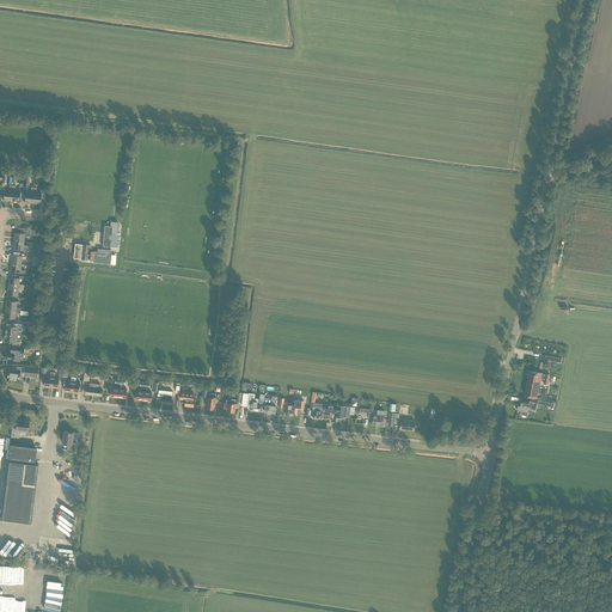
[(34,187),(32,203),(40,203),(40,199),(44,200),(46,190),(41,189),(41,193),(36,191),(36,188),(34,187)]
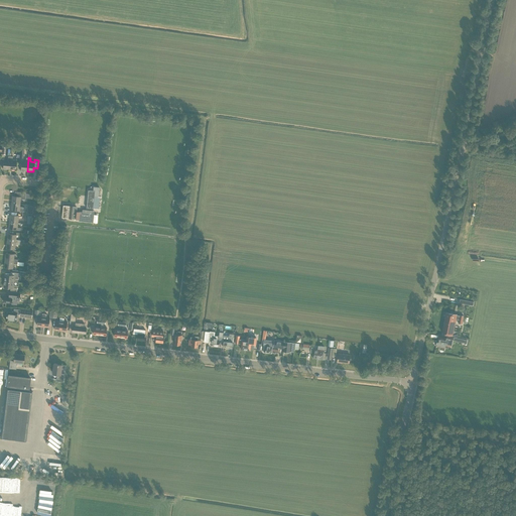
[(93,208),(99,209),(100,197),(98,197),(99,196),(100,188),(99,186),(94,186),(93,190),(89,190),(87,208),(93,209),(93,208)]
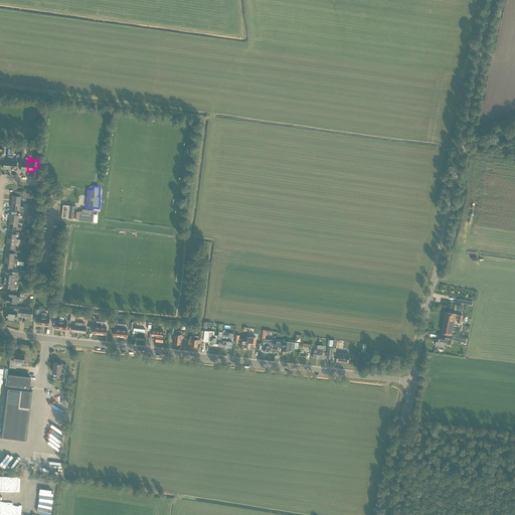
[(12,195),(12,202),(20,203),(21,198),(24,199),(24,197),(25,197),(26,192),(16,191),(16,195),(12,195)]
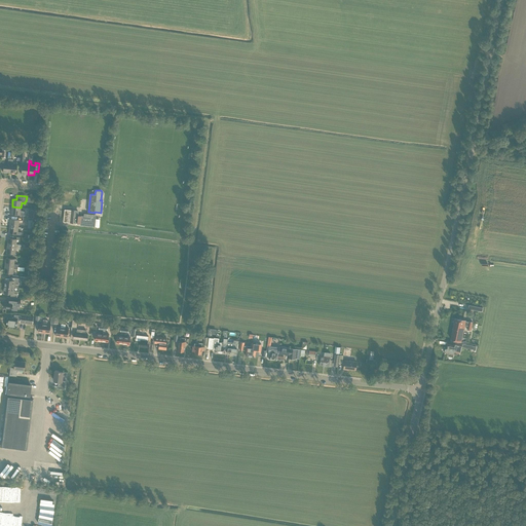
[(21,213),(21,208),(12,207),(11,214),(20,215),(24,215),(24,213),(21,213)]
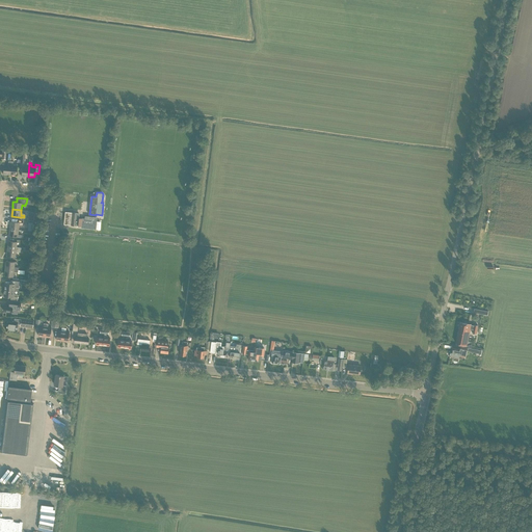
[(69,224),(95,228),(96,217),(85,216),(85,218),(78,217),(79,213),(73,212),(73,213),(65,213),(63,224),(69,224)]
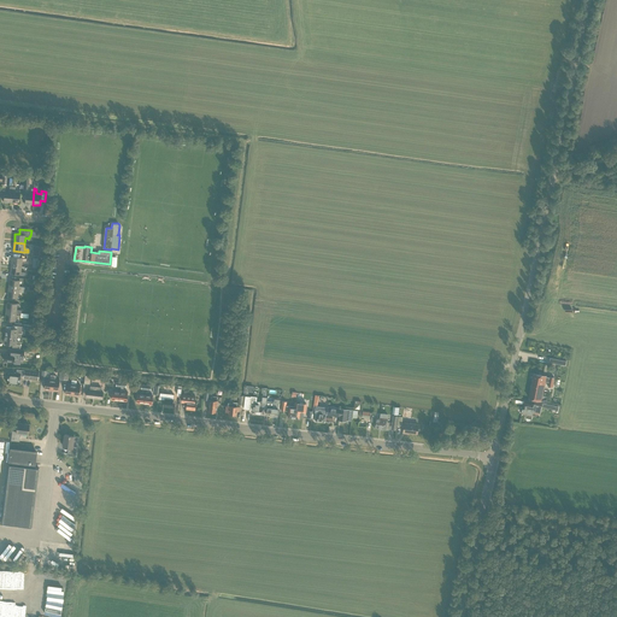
[(22,272),(22,266),(11,265),(11,274),(21,275),(25,275),(25,272),(22,272)]
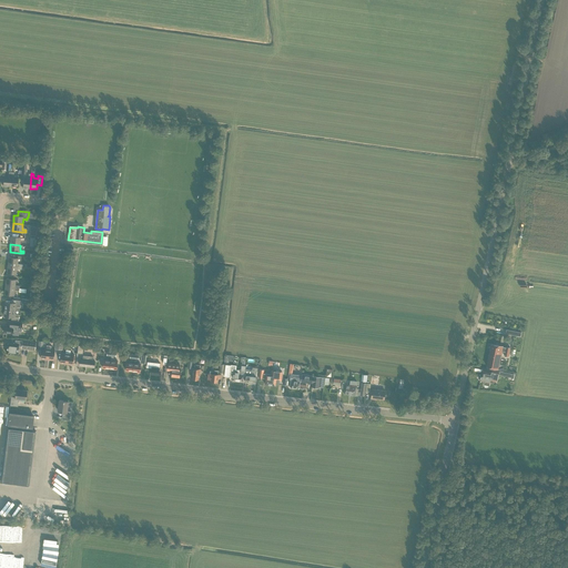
[(9,257),(8,265),(22,266),(22,264),(18,264),(19,259),(9,257)]
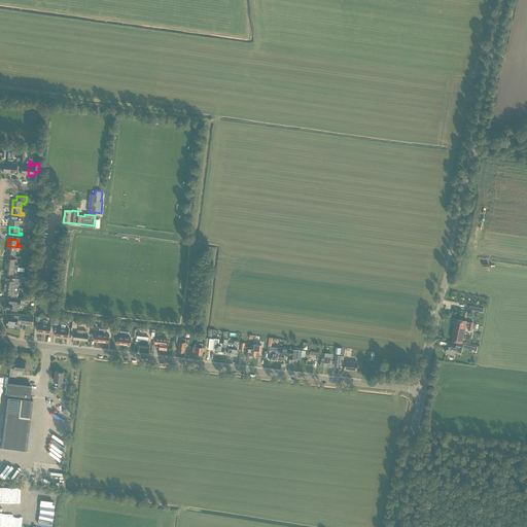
[(21,250),(21,247),(7,246),(7,253),(15,254),(16,249),(21,250)]
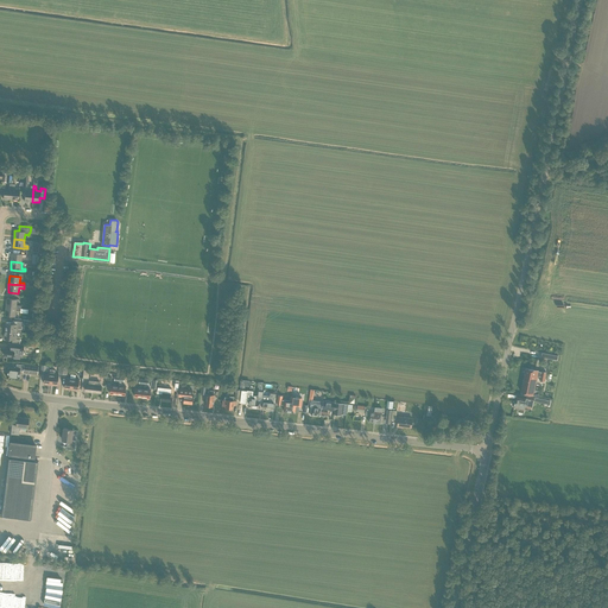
[(7,298),(6,306),(21,308),(21,305),(17,305),(18,299),(7,298)]
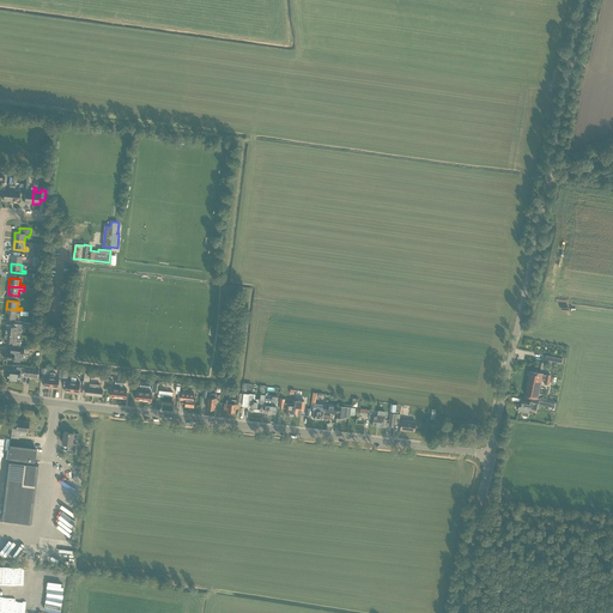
[(6,309),(5,317),(16,319),(16,313),(20,314),(22,310),(6,309)]
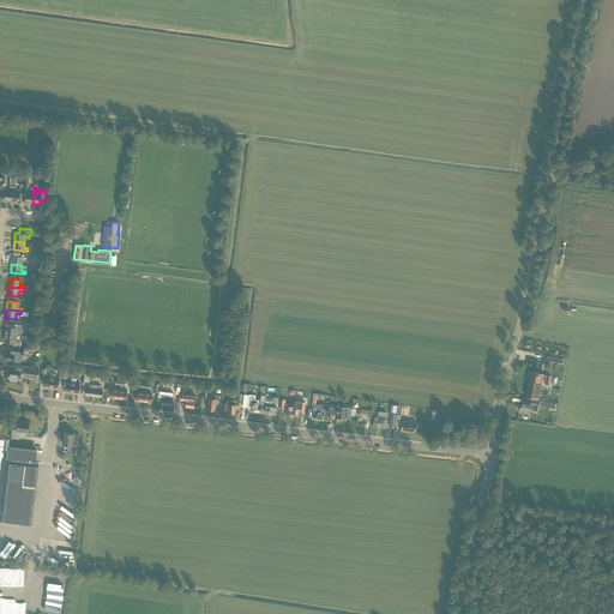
[(6,326),(5,333),(17,335),(17,331),(22,331),(23,324),(16,324),(14,327),(6,326)]
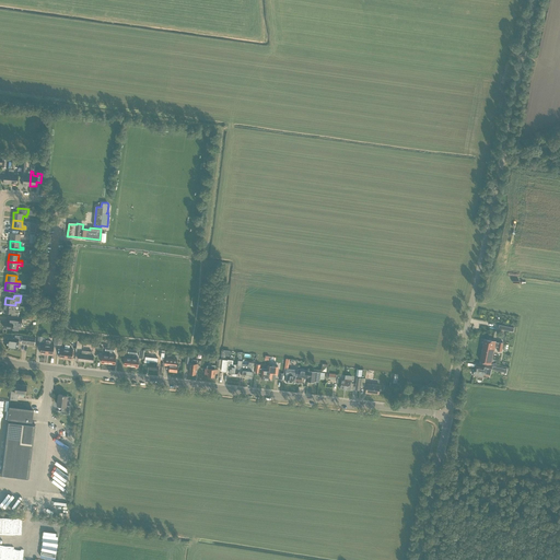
[(14,310),(15,305),(4,304),(4,312),(12,312),(11,315),(19,316),(19,310),(14,310)]
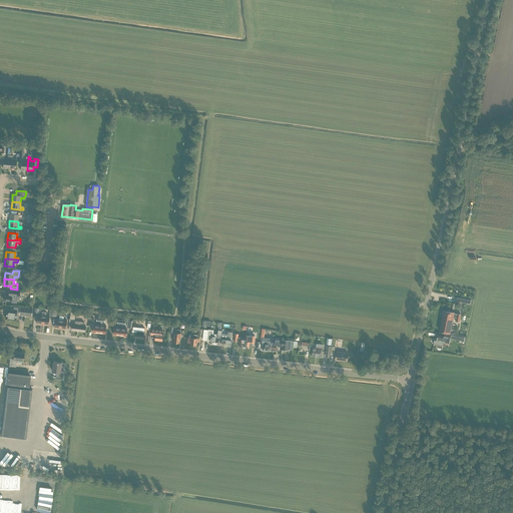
[(4,294),(3,300),(12,301),(12,302),(17,303),(17,299),(20,300),(21,292),(7,290),(7,294),(4,294)]
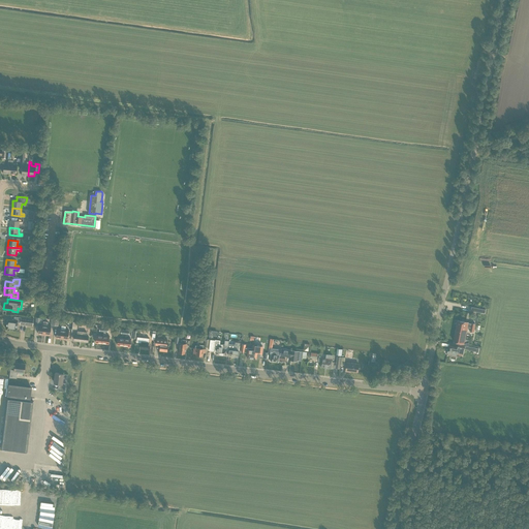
[(21,324),(33,325),(34,318),(22,317),(14,316),(14,320),(7,319),(6,330),(17,331),(18,322),(21,322),(21,324)]
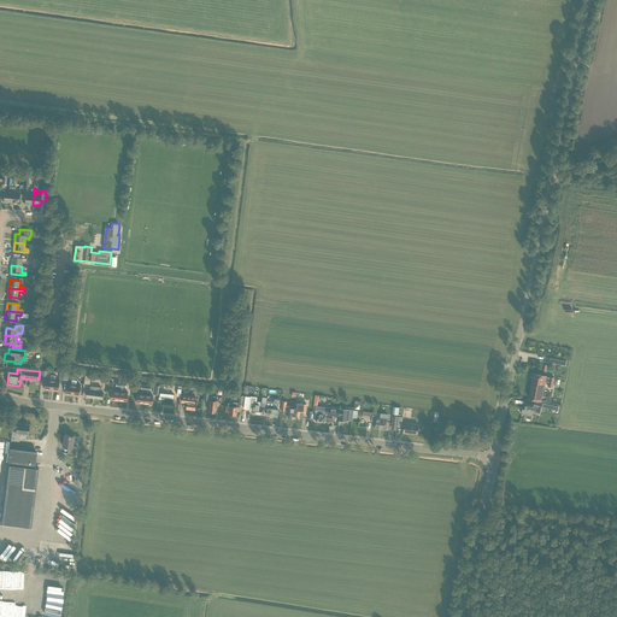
[(45,389),(52,391),(53,375),(51,375),(51,378),(46,378),(47,370),(42,370),(41,380),(46,380),(45,389)]
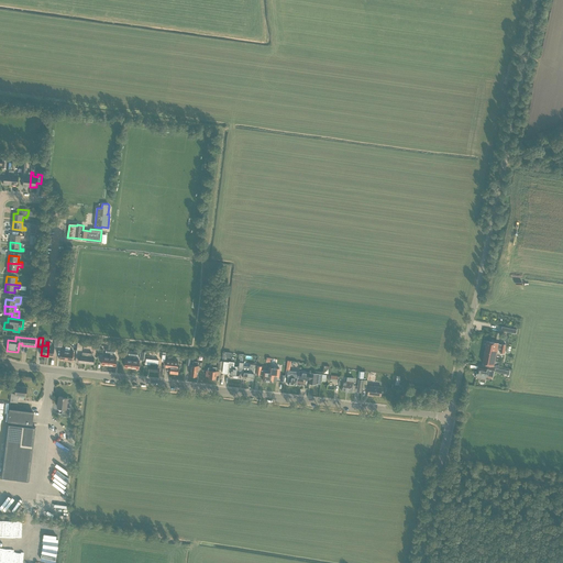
[(499,352),(504,353),(506,344),(501,344),(501,345),(497,344),(498,343),(487,341),(483,363),(494,365),(494,366),(498,366),(499,362),(495,361),(497,348),(500,349),(499,352)]
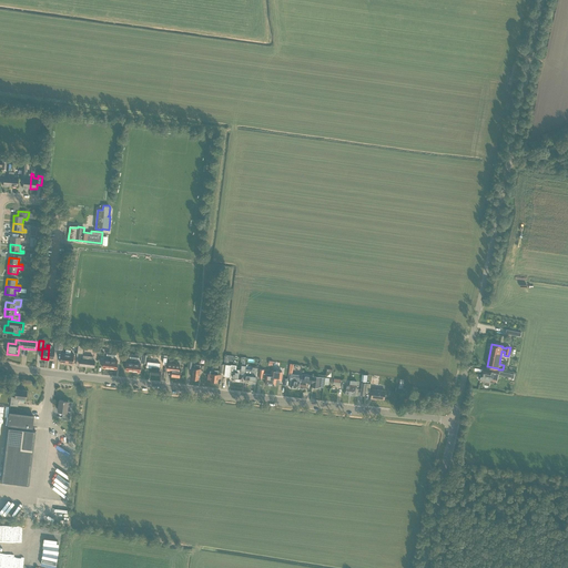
[(94,367),(95,361),(92,361),(93,356),(83,355),(83,359),(81,359),(80,365),(94,367)]
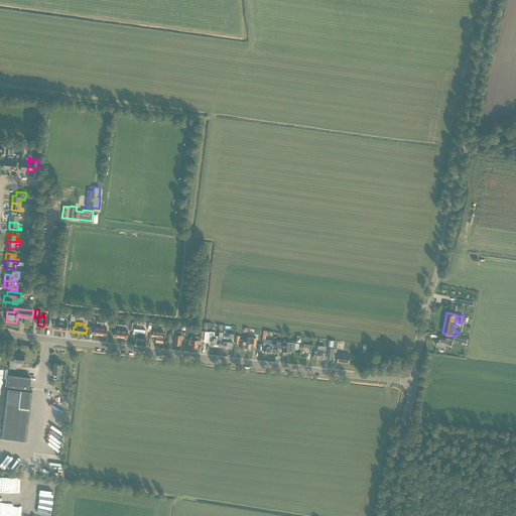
[(137,340),(145,341),(145,334),(145,330),(134,329),(133,334),(138,334),(137,340)]
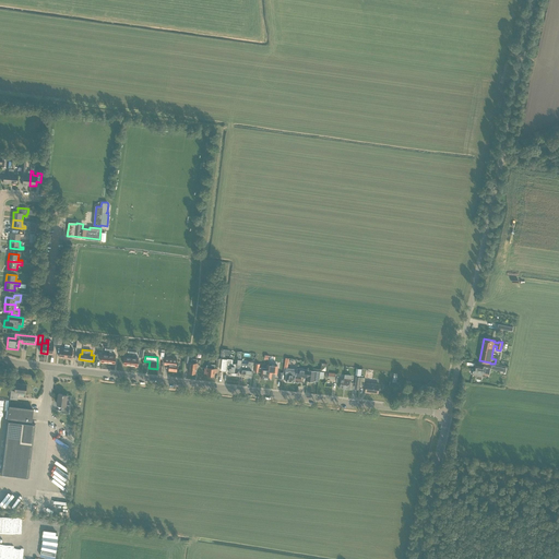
[(177,371),(177,364),(177,358),(165,356),(164,365),(169,365),(169,370),(177,371)]
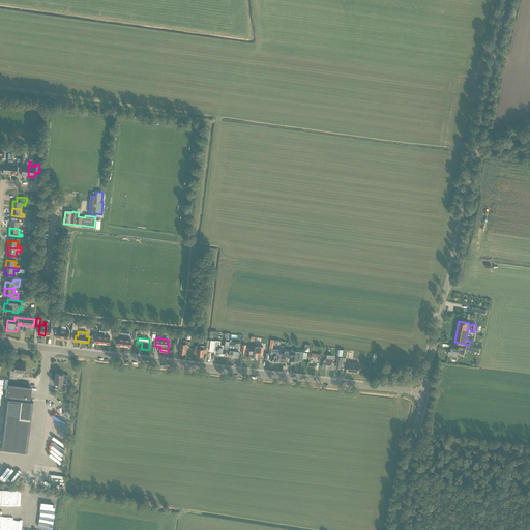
[(216,340),(211,340),(209,351),(217,352),(216,355),(222,355),(223,345),(221,345),(221,341),(216,340)]
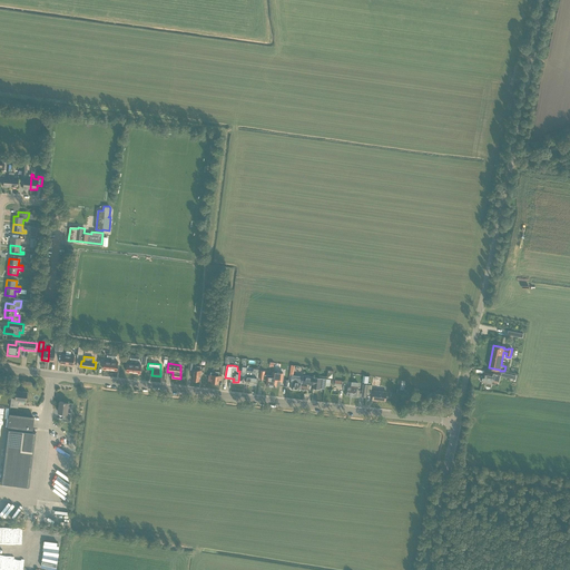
[(247,377),(246,383),(256,384),(257,373),(258,373),(258,370),(253,369),(253,372),(252,376),(249,375),(251,369),(246,367),(246,376),(247,376),(247,377)]
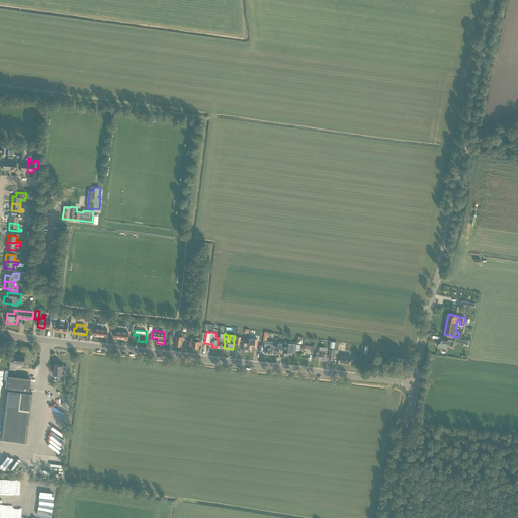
[(195,338),(191,338),(191,340),(190,340),(189,345),(192,345),(192,347),(198,348),(199,344),(200,345),(201,341),(199,341),(199,338),(195,337),(195,338)]
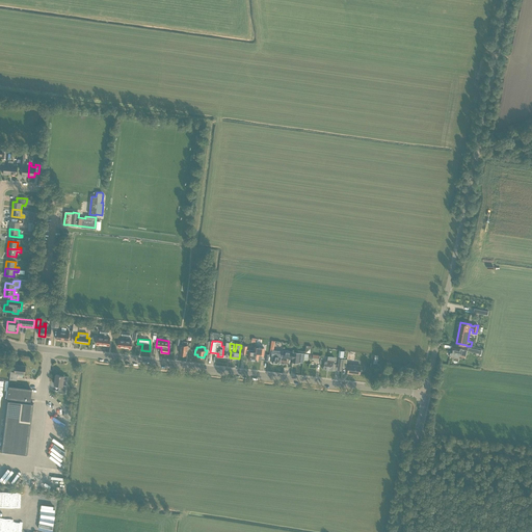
[(248,360),(253,361),(254,350),(246,349),(247,346),(243,346),(243,353),(247,354),(248,354),(248,360)]
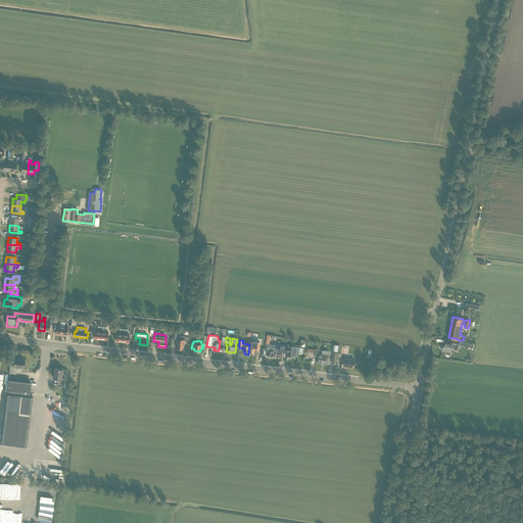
[(259,341),(250,340),(249,344),(248,354),(253,354),(253,353),(256,353),(257,348),(259,348),(259,341)]
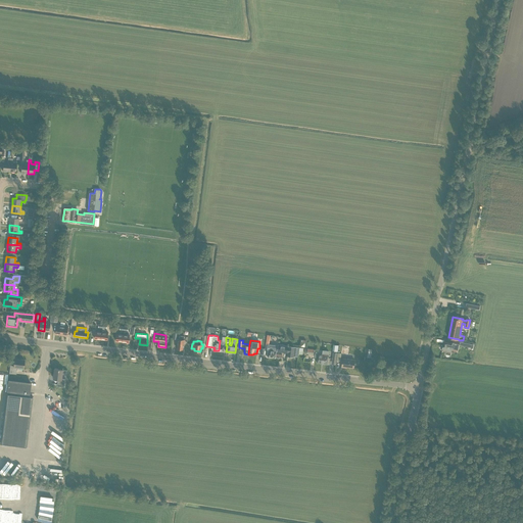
[(459,342),(453,340),(453,343),(444,342),(443,344),(442,344),(442,345),(441,346),(441,348),(441,349),(446,350),(445,353),(450,354),(450,351),(455,352),(455,350),(457,351),(459,342)]
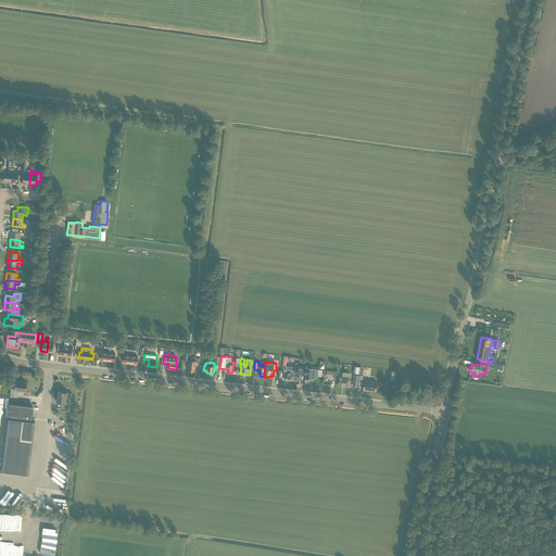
[(318,369),(295,366),(295,367),(285,366),(283,373),(285,373),(283,379),(292,380),(293,371),(302,373),(302,375),(305,376),(305,379),(313,380),(313,379),(316,379),(318,369)]
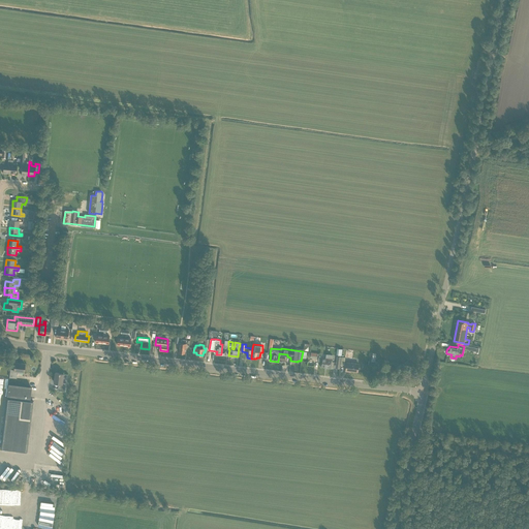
[(358,372),(359,364),(346,362),(345,371),(350,371),(358,372)]
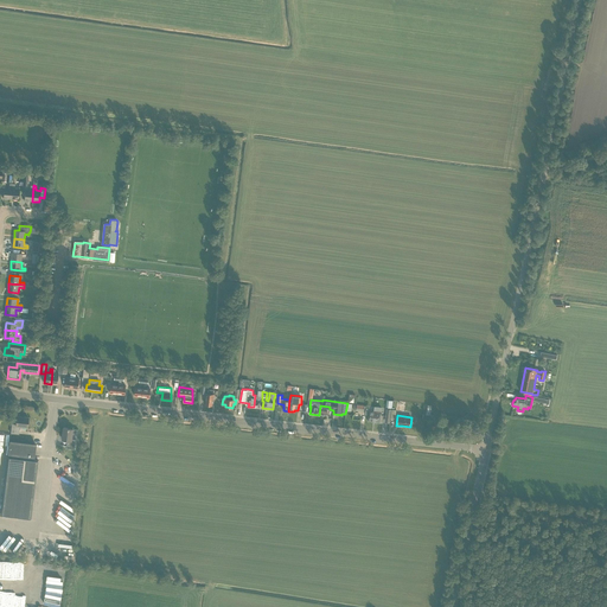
[(27,427),(29,417),(17,416),(16,425),(12,423),(11,433),(18,434),(19,426),(27,427)]
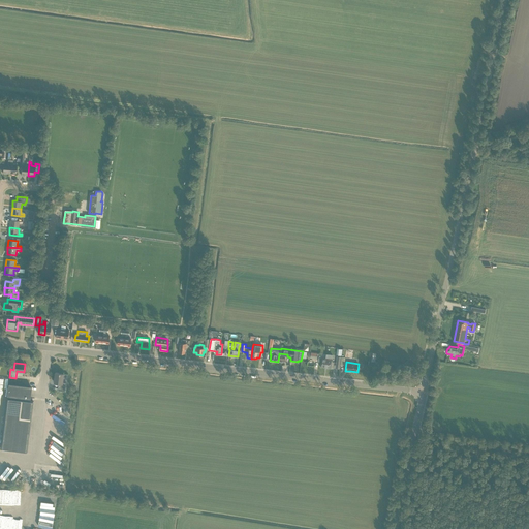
[(65,392),(66,383),(63,382),(64,373),(56,372),(55,382),(59,383),(58,391),(65,392)]
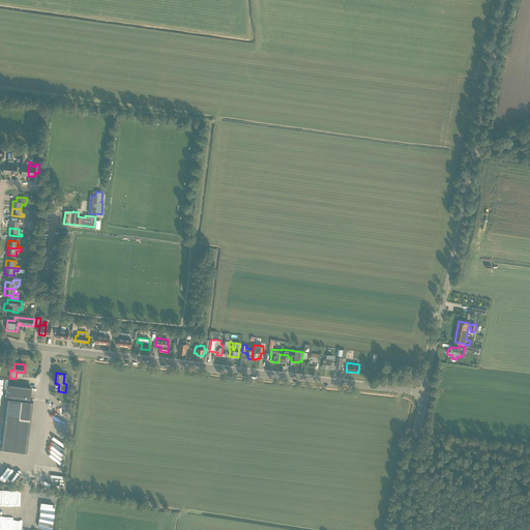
[(7,399),(1,449),(26,452),(32,402),(28,401),(29,399),(30,399),(31,388),(21,386),(22,380),(20,380),(20,379),(17,379),(17,380),(9,379),(7,396),(8,396),(8,399),(7,399)]
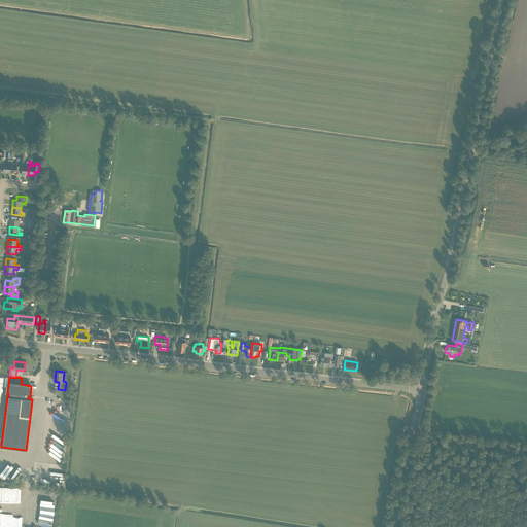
[(51,396),(50,399),(62,407),(64,405),(51,396)]
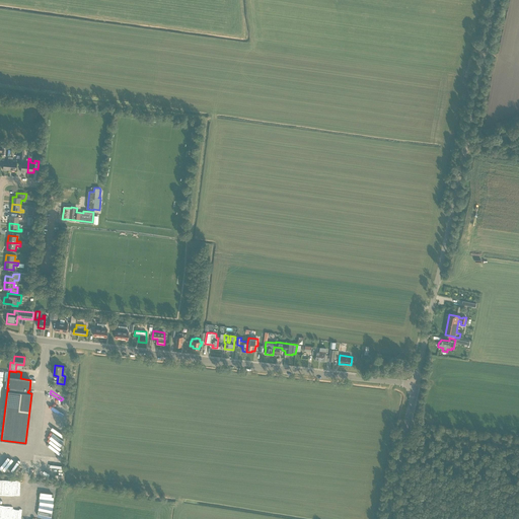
[(56,415),(58,416),(57,418),(60,419),(62,415),(54,411),(53,413),(56,414),(56,415)]
